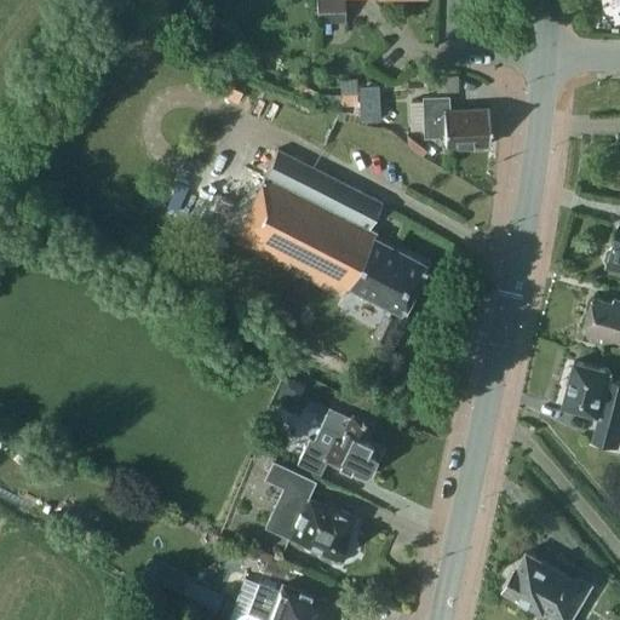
[(345,22),(344,0),(316,0),(317,22),(345,22)]
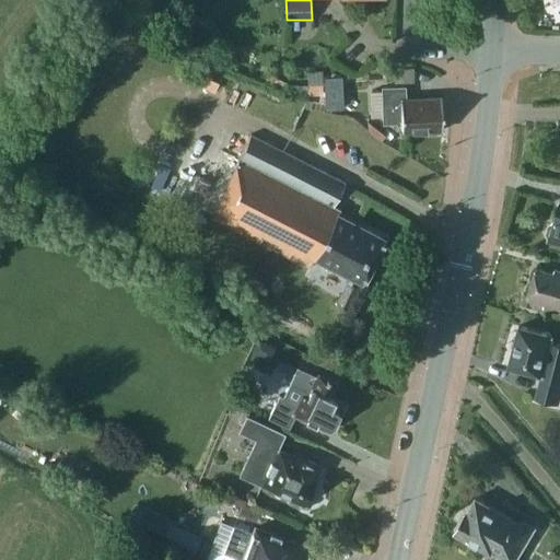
[(281,90),(284,82),(268,74),(265,83),(281,90)]
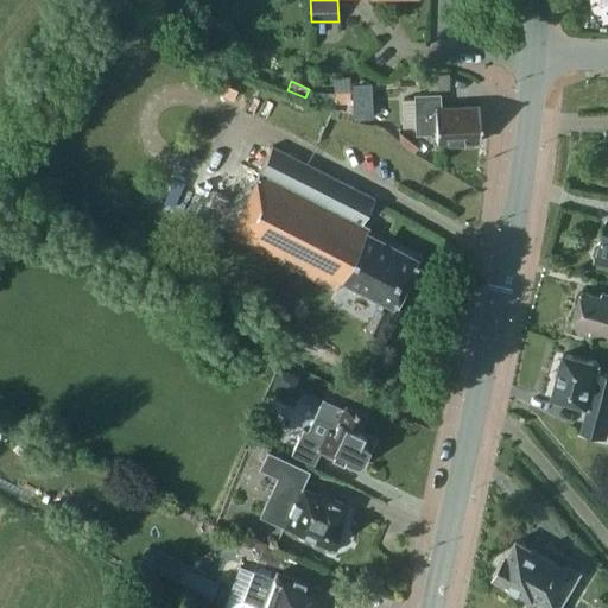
[(331,82),(331,93),(348,92),(348,82),(331,82)]
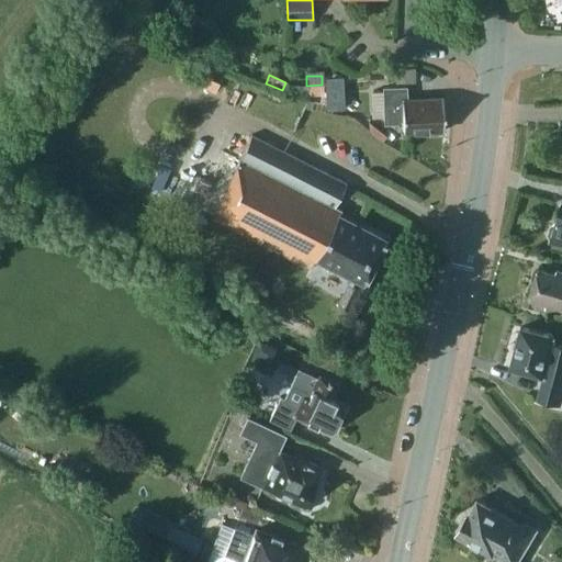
[(291,94),(294,86),(285,82),(282,90),(291,94)]
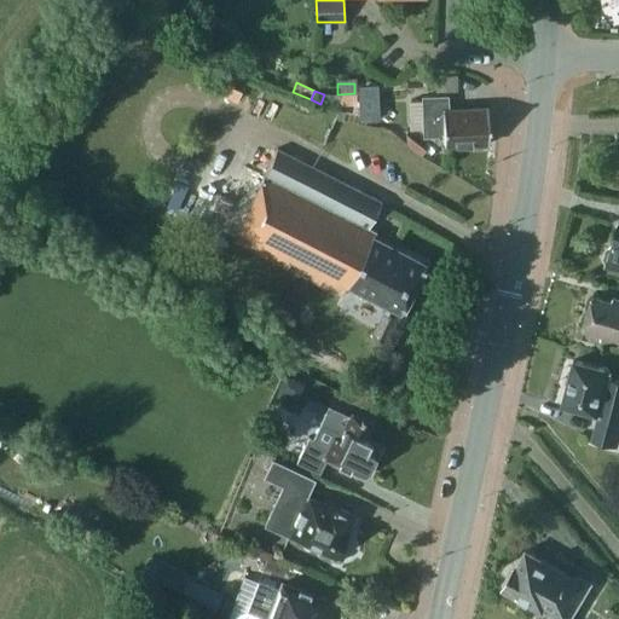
[(357,93),(358,104),(358,111),(372,121),(371,92),(357,93)]
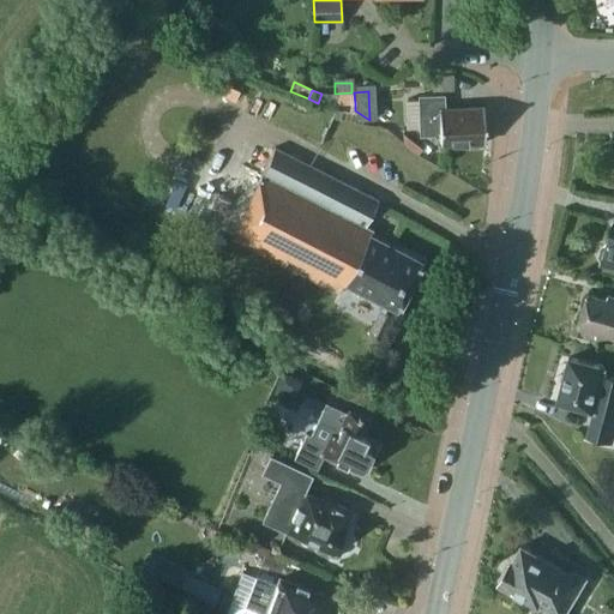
[(335,94),(336,104),(355,103),(354,92),(351,92),(335,94)]
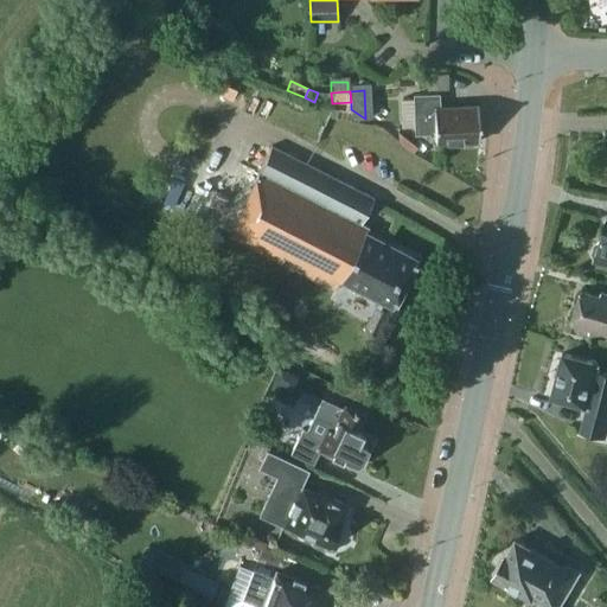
[(318,103),(332,103),(331,93),(318,93),(314,102),(318,103)]
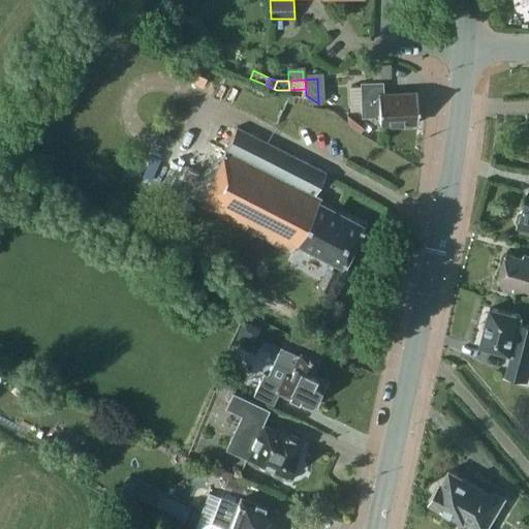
[(417,92),(383,94),(383,82),(362,83),(363,117),(376,117),(376,118),(380,118),(381,125),(418,124),(418,113),(419,113),(419,103),(417,103),(417,92)]
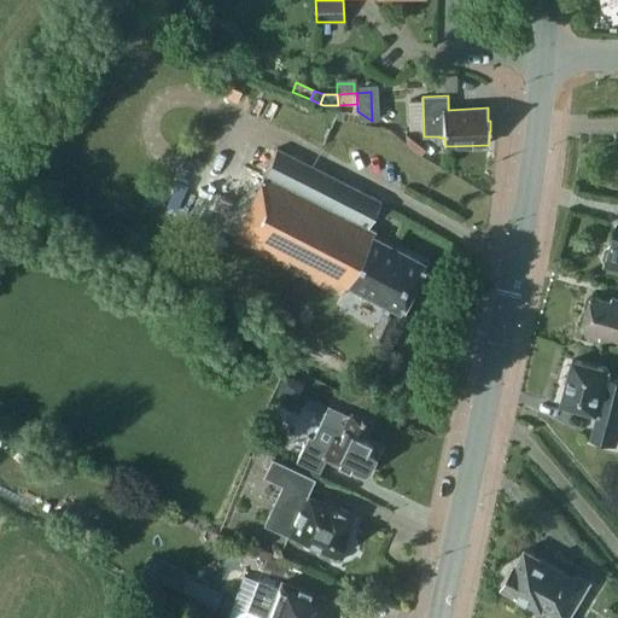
[(348,286),(402,313),(426,264),(373,237),(375,232),(368,228),(382,202),(278,149),(232,239),(343,296),(348,286)]
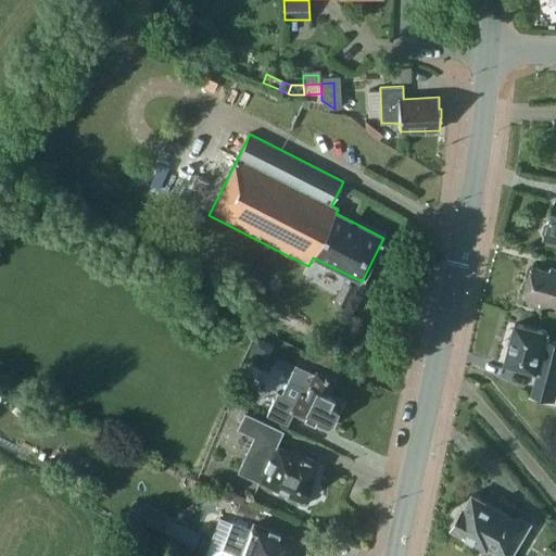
[(555,202),(551,220),(550,222),(545,224),(543,232),(545,237),(545,238),(555,241),(555,202)]
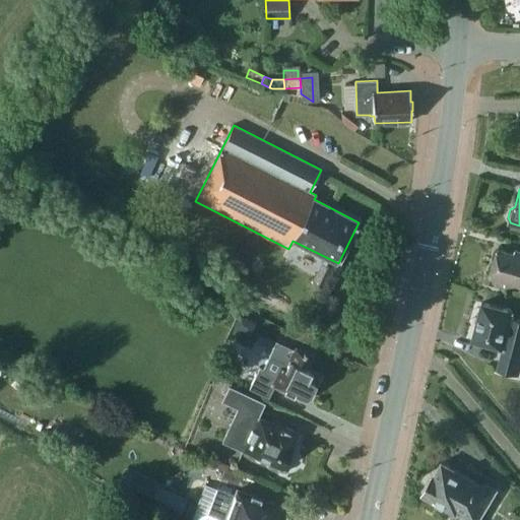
[(515,253),(499,249),(491,276),(507,281),(506,285),(519,289),(519,250),(516,250),(515,253)]
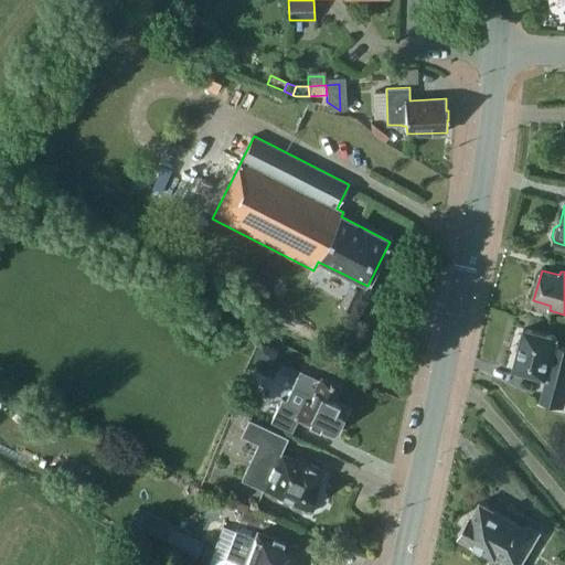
[(339,306),(352,312),(356,304),(343,297),(339,306)]
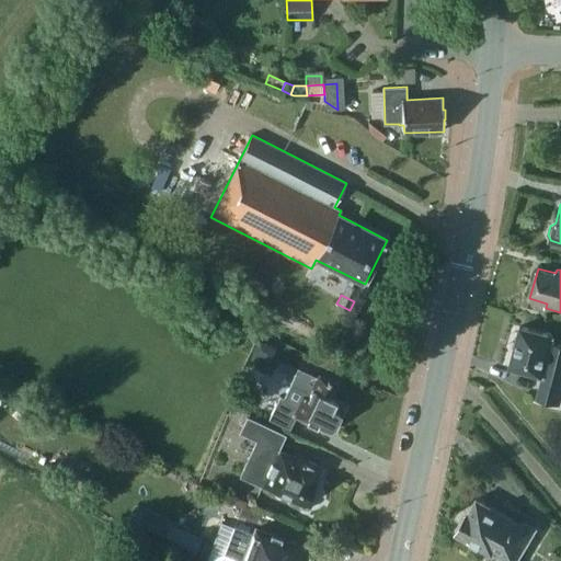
[(554,336),(521,327),(510,367),(544,377),(538,399),(560,404),(560,401),(560,345),(552,343),(554,336)]
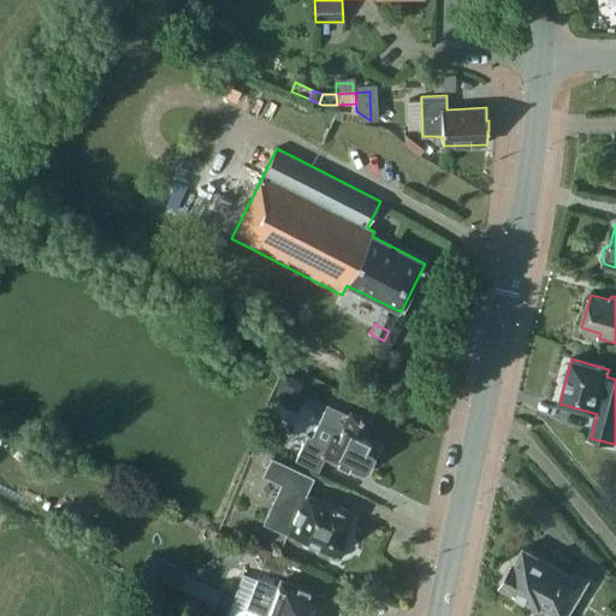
[(268,368),(260,375),(267,384),(276,375),(268,368)]
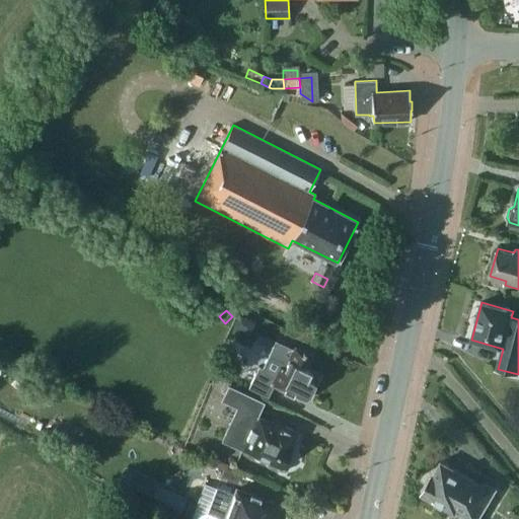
[(233,326),(242,330),(245,324),(253,328),(256,322),(239,314),(233,326)]
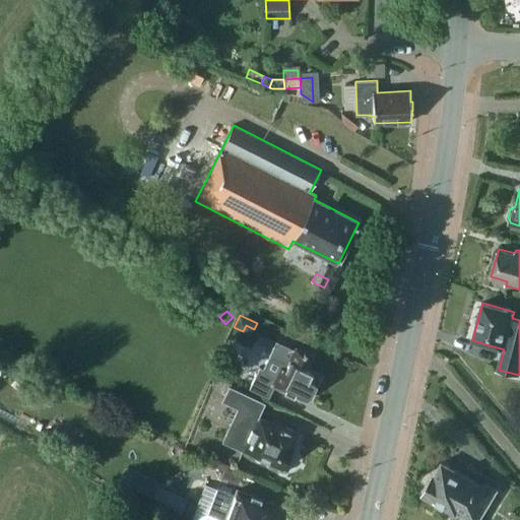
[(295,350),(276,342),(264,369),(260,368),(250,388),(269,397),(274,386),(307,401),(316,382),(309,379),(313,370),(308,368),(314,355),(308,352),(308,351),(303,349),(302,350),(296,347),(295,350)]
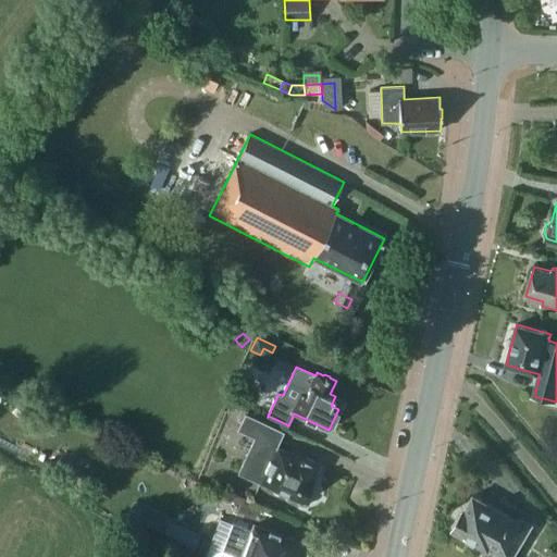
[(247,415),(239,430),(257,437),(239,472),(304,503),(314,479),(313,478),(320,463),(294,452),(293,454),(277,446),(284,432),(247,415)]
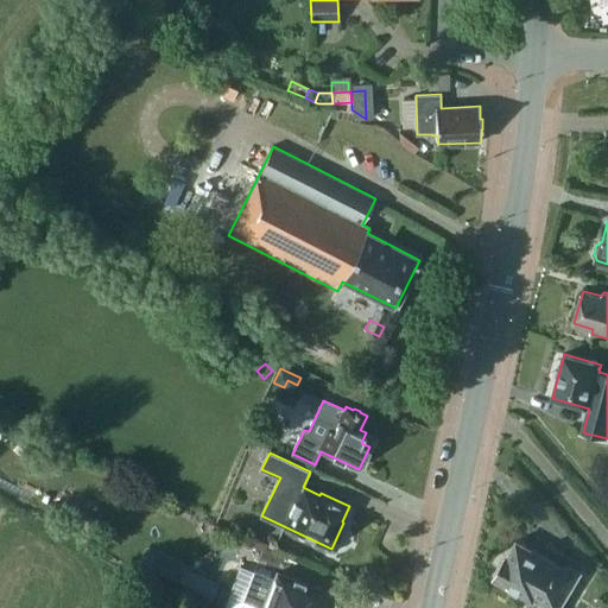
[(495,577),(548,607),(561,607),(582,572),(571,567),(559,565),(517,540),(506,559),(501,563),(499,568),(498,574),(495,577)]
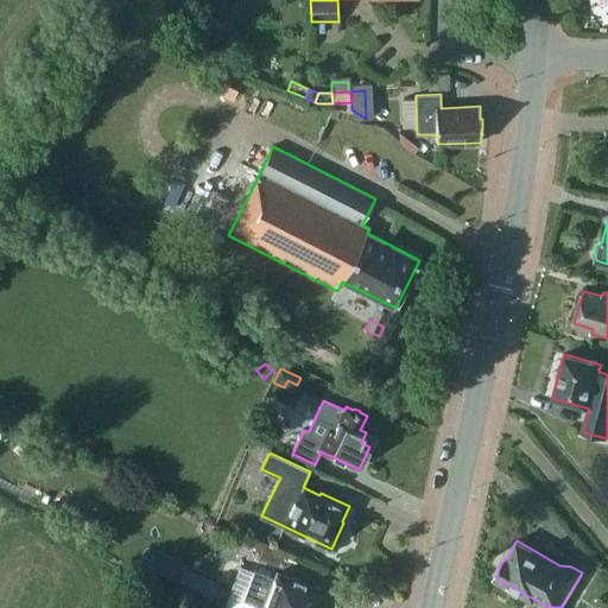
[(143,578),(175,593),(185,568),(153,553),(143,578)]
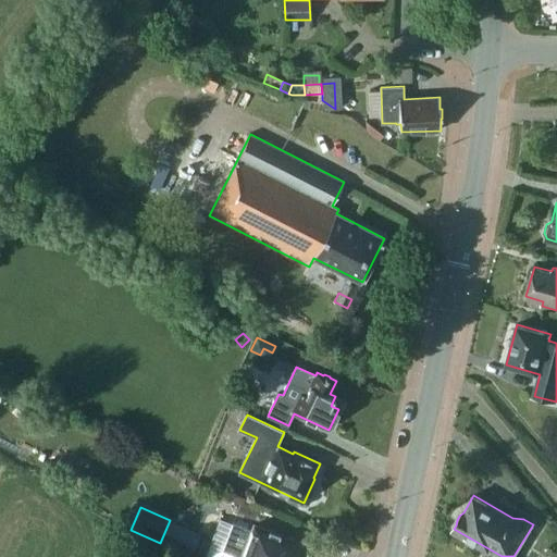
[(220,519),(205,556),(236,556),(237,556),(236,556),(223,552),(234,523),(220,519)]
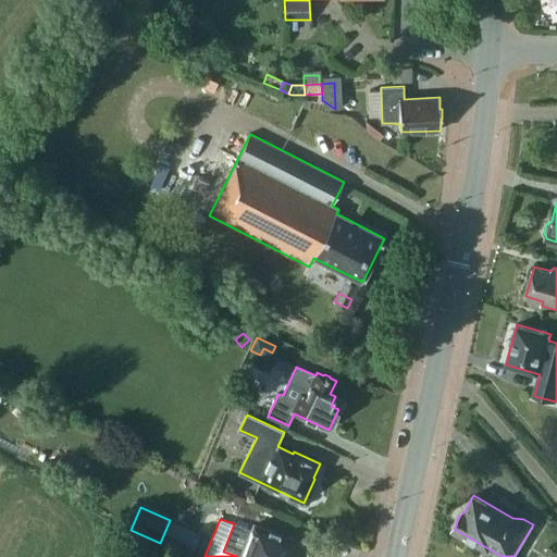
[(234,523),(223,552),(236,556),(237,556),(238,556),(289,556),(296,542),(252,524),(250,530),(234,523)]
